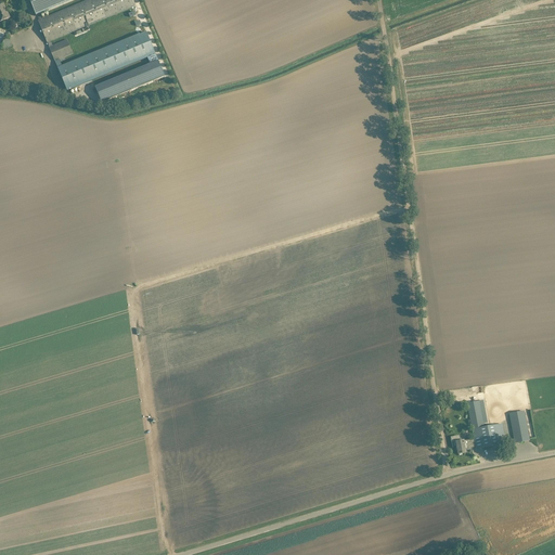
[(28,0),(36,16),(75,0),(28,0)]
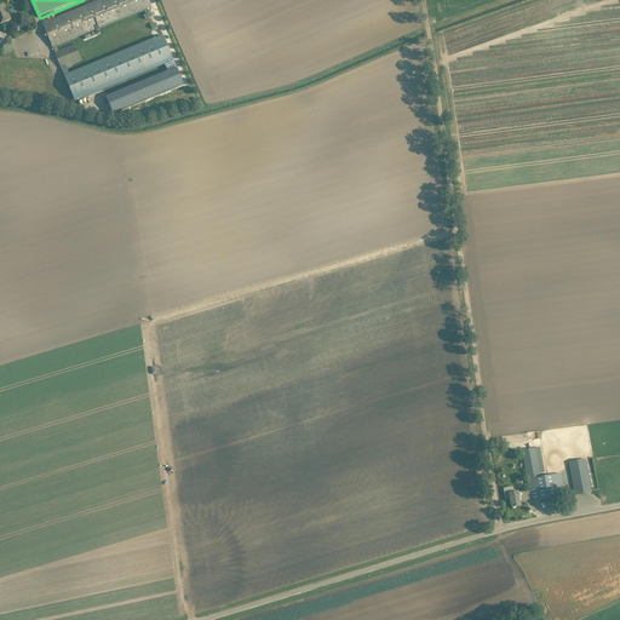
[(147,0),(98,0),(44,19),(72,101),(165,68),(167,74),(104,96),(112,114),(173,92),(173,93),(183,90),(165,38),(68,72),(67,68),(81,62),(75,45),(58,50),(57,46),(84,36),(84,40),(101,34),(98,28),(151,9),(147,0)]
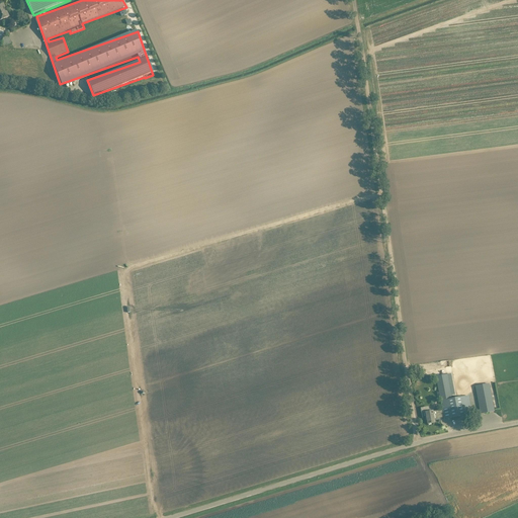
[(9,16),(3,4),(0,5),(0,18),(1,20),(9,16)]
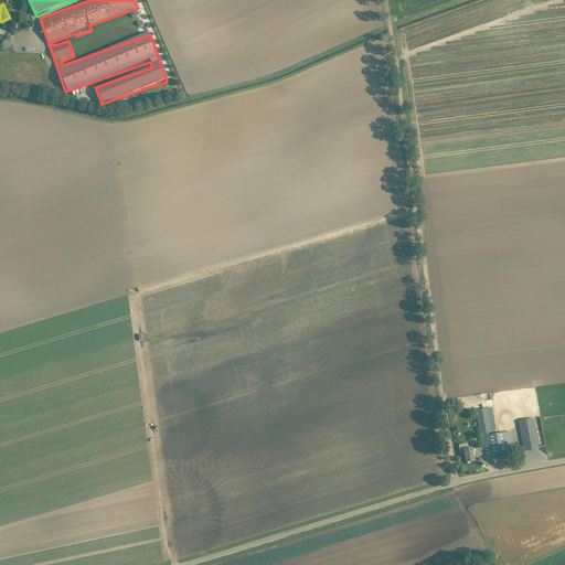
[(476,412),(482,447),(483,454),(484,457),(514,451),(511,433),(493,436),(488,409),(476,412)]
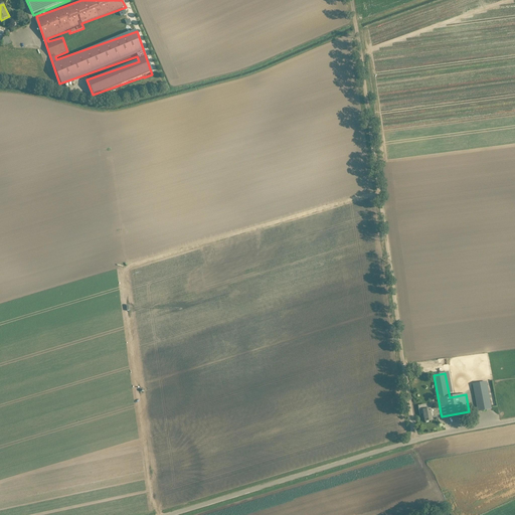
[(473,384),(478,411),(491,409),(486,382),(473,384)]
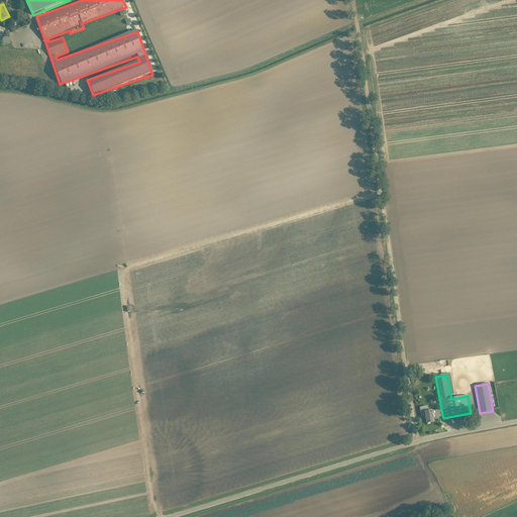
[(427,424),(434,422),(433,417),(442,415),(441,409),(432,411),(428,411),(427,407),(420,408),(421,413),(425,412),(427,424)]
